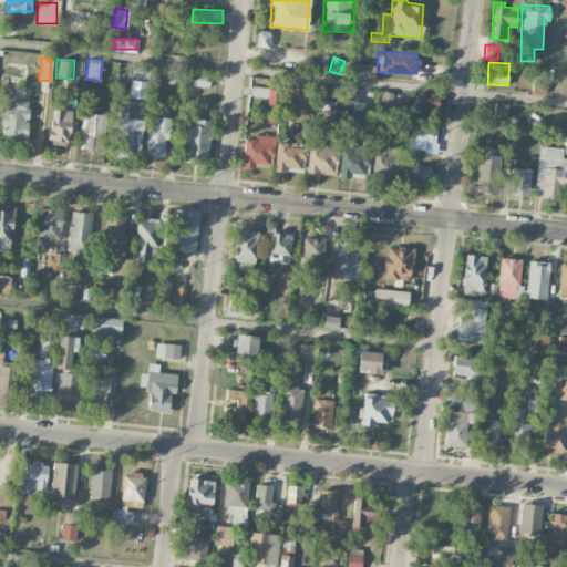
[(354,66),(363,66),(362,75),(373,76),(373,64),(354,64),(354,66)]
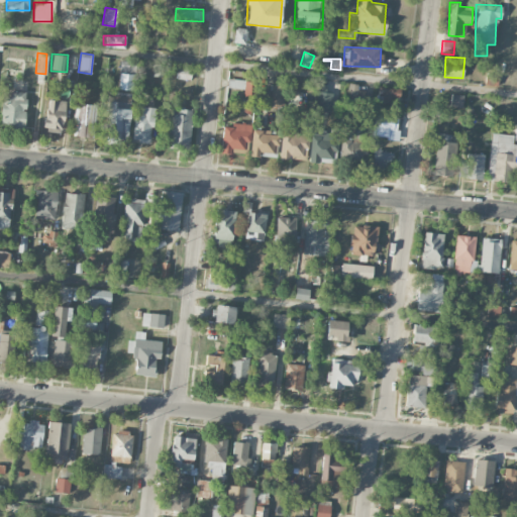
[(135,74),(131,74),(132,62),(121,60),(118,89),(133,90),(135,74)]
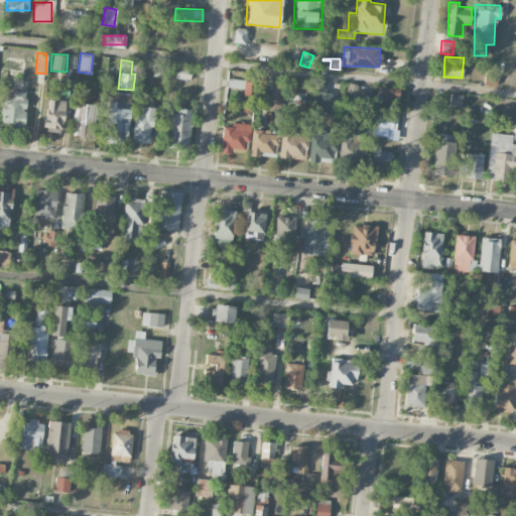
[(152,76),(164,77),(164,63),(153,63),(152,76)]
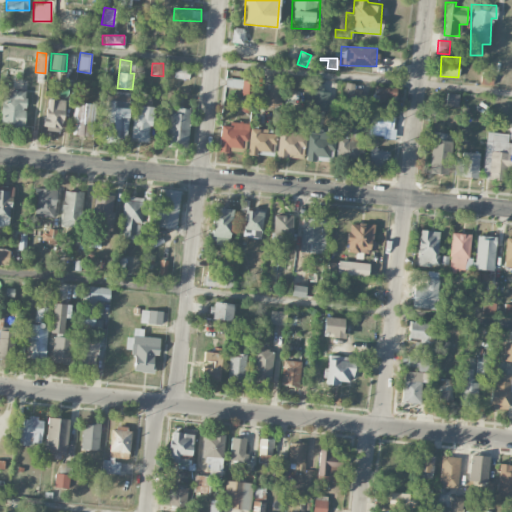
[(190,67),(176,67),(175,78),(189,79),(190,67)]
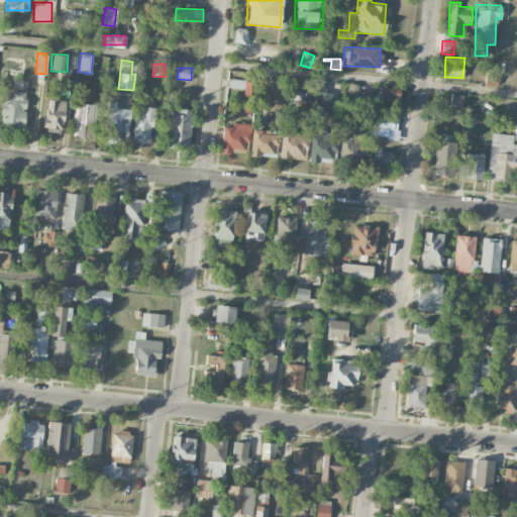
[(244,89),(244,80),(228,79),(227,88),(244,89)]
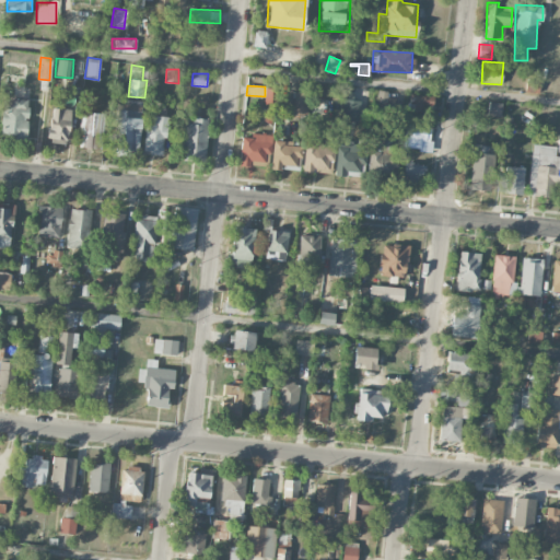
[(345,120),(363,120),(363,89),(345,89),(345,120)]
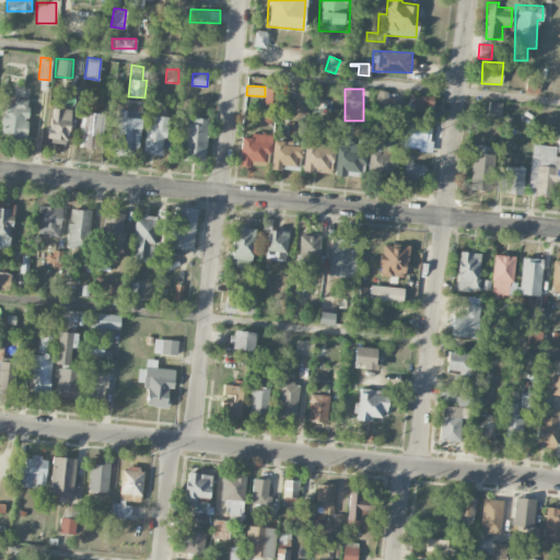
[(388,91),(374,90),(373,112),(388,113),(388,91)]
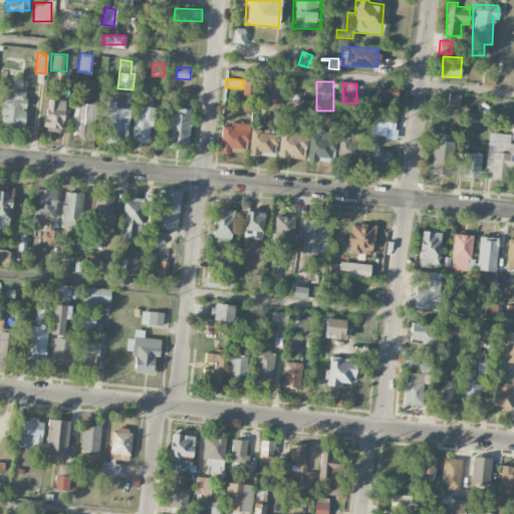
[(279,86),(271,85),(270,102),(278,103),(279,86)]
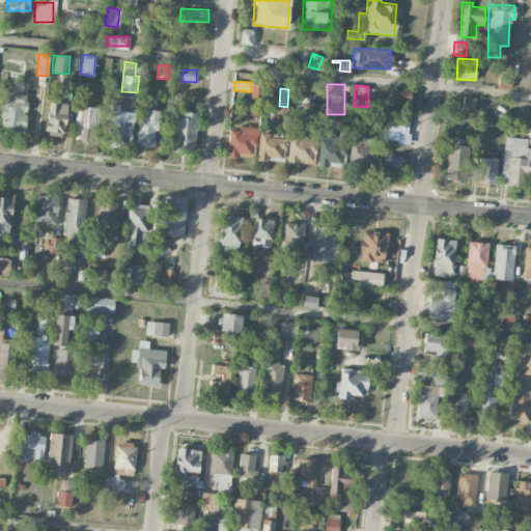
[(387,104),(410,105),(410,90),(388,89),(387,104)]
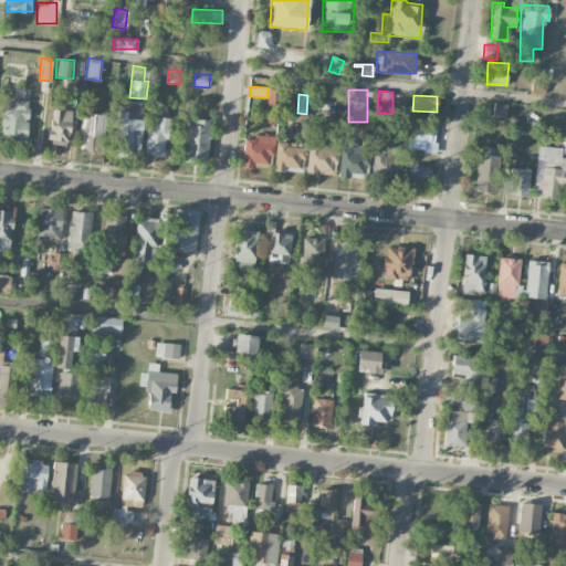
[(2,140),(28,140),(28,100),(2,100),(2,140)]
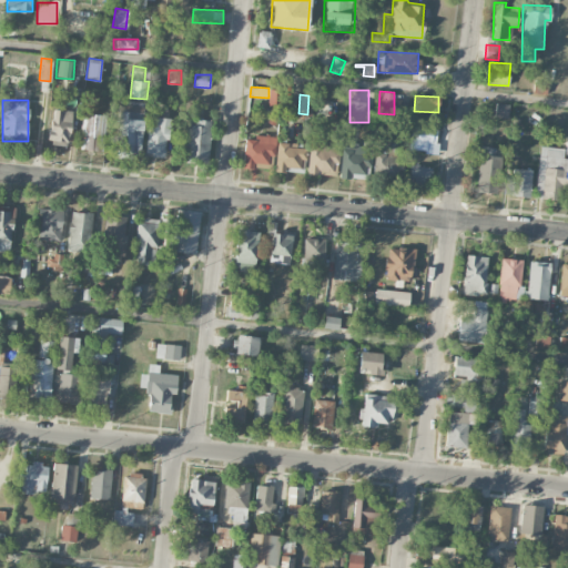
[(509,104),(495,103),(495,118),(508,118),(509,104)]
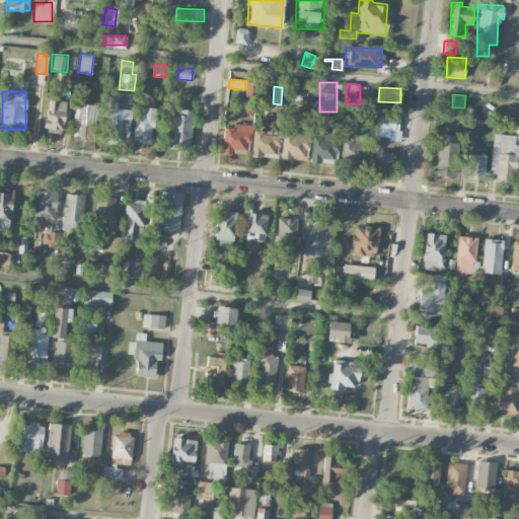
[(45,131),(64,132),(65,100),(46,99),(45,131)]
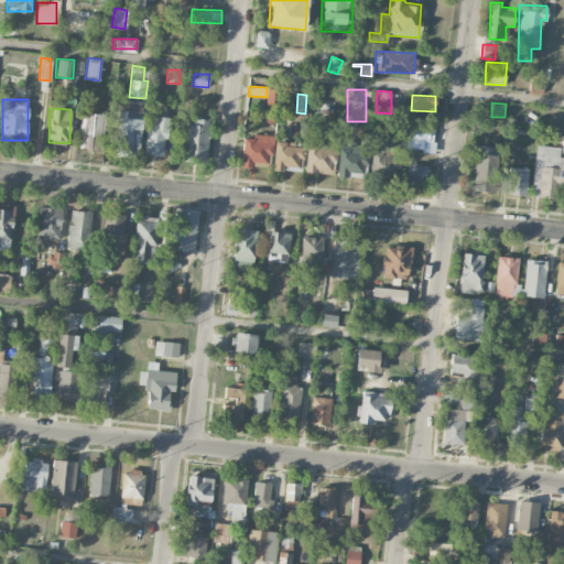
[(141,112),(117,111),(116,152),(140,153),(141,112)]
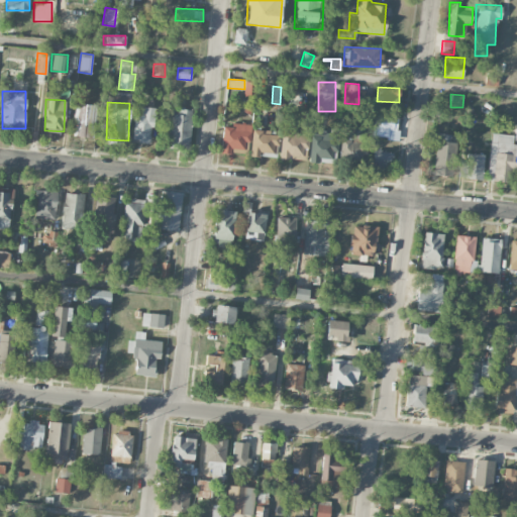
[(94,136),(94,103),(75,103),(75,136),(94,136)]
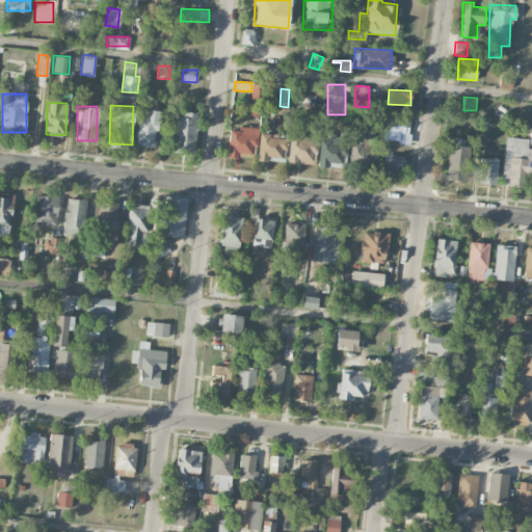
[(135,145),(155,148),(159,110),(139,108),(135,145)]
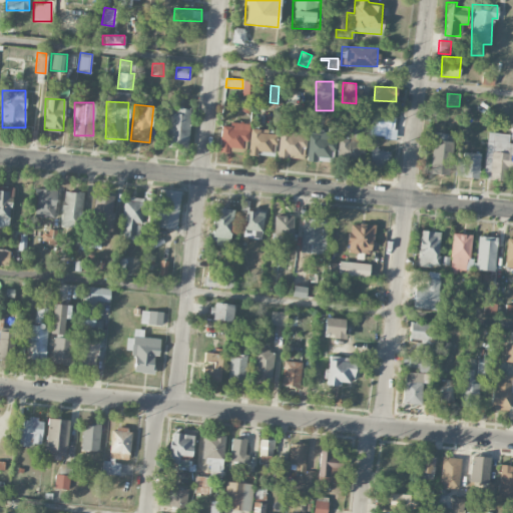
[(165,146),(187,148),(190,108),(169,106),(165,146)]
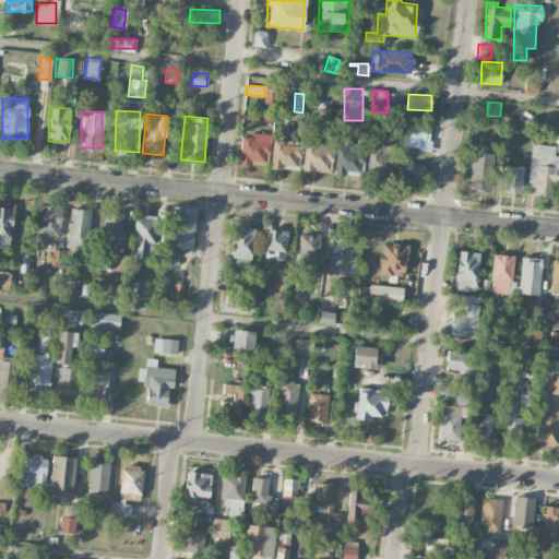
[(405,146),(420,147),(420,138),(429,138),(429,126),(406,125),(405,146)]
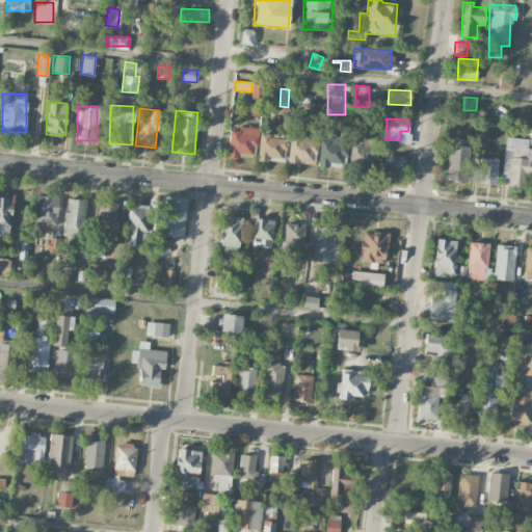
[(351,164),(377,165),(378,150),(371,149),(371,133),(367,133),(368,122),(353,122),(351,164)]
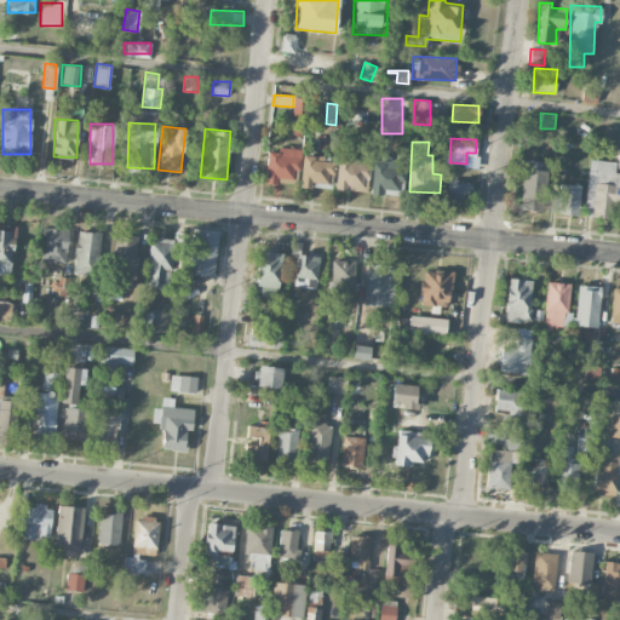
[(267,184),(296,183),(296,148),(265,149),(267,184)]
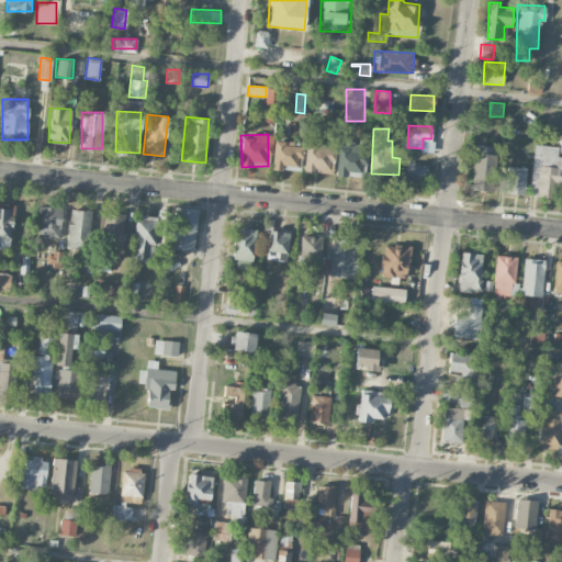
[(358,145),(339,143),(336,175),(363,178),(367,152),(358,150),(358,145)]
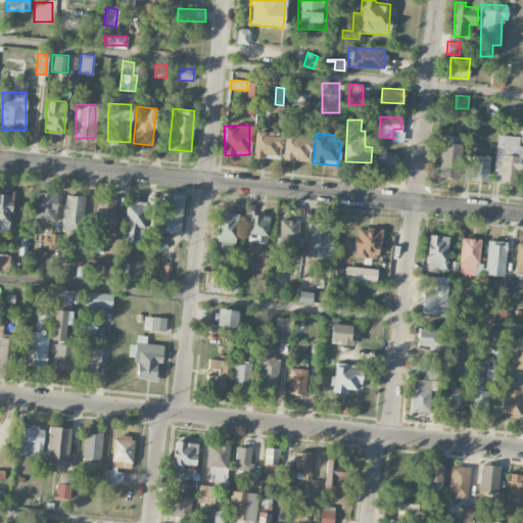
[(281,136),(254,134),(253,157),(280,159),(281,136)]
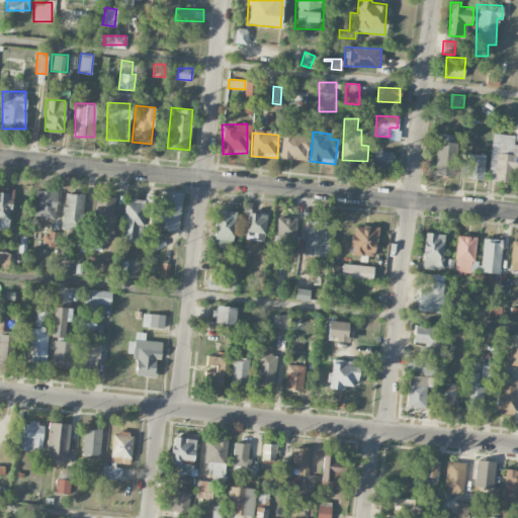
[(432,174),(452,177),(457,143),(451,142),(452,135),(439,133),(432,174)]
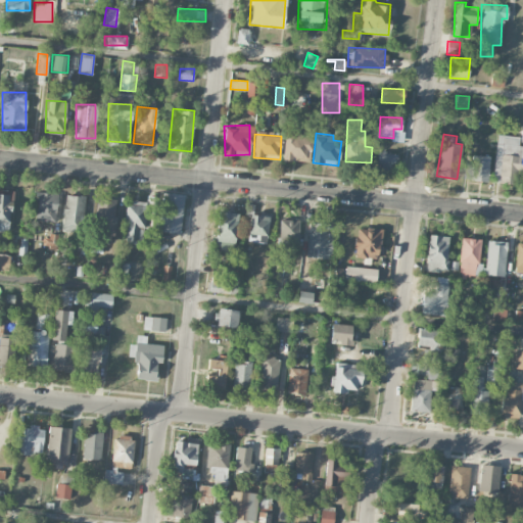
[(311,136),(284,135),(284,160),(310,161),(311,136)]
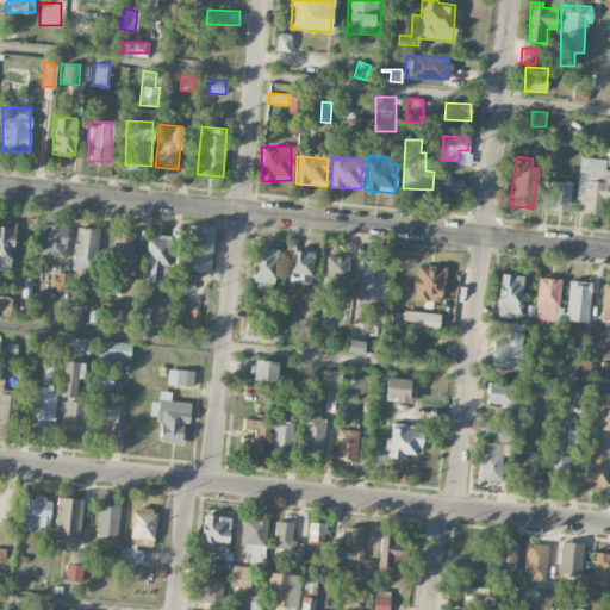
[(609,199),(609,169),(604,169),(605,159),(579,157),(576,213),(603,215),(604,200),(609,201),(609,199)]
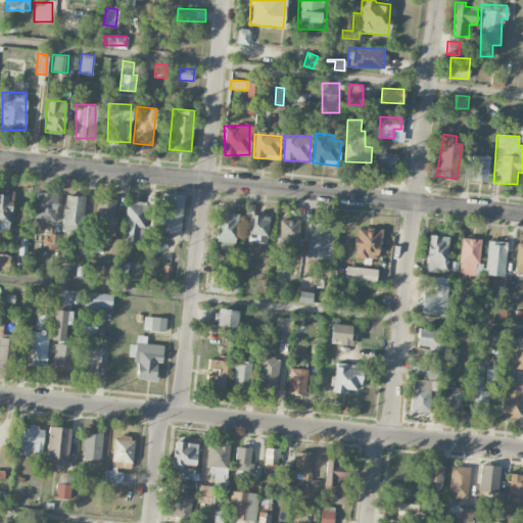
[(375,172),(394,174),(396,154),(378,151),(375,172)]
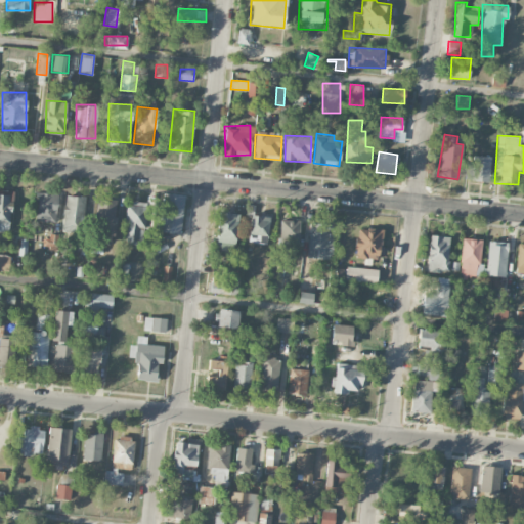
[(490,157),(469,156),(468,180),(489,181),(490,157)]
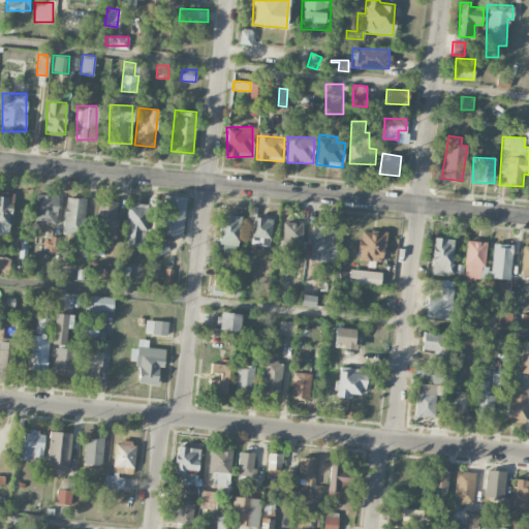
[(11,192),(0,191),(0,234),(11,234),(11,192)]
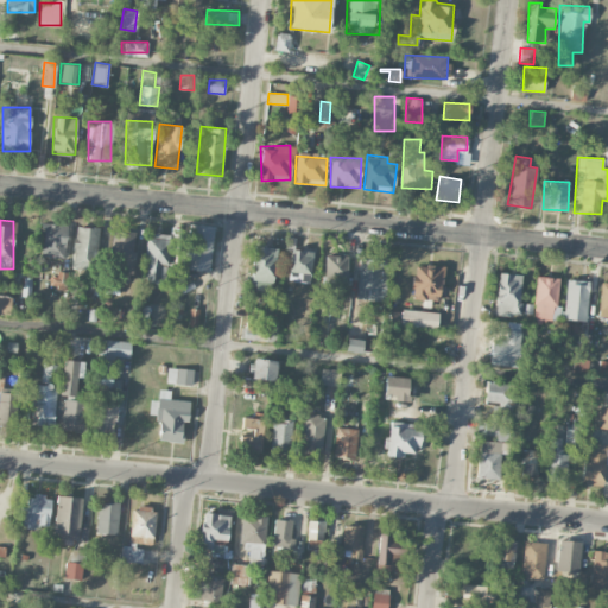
[(65,257),(65,223),(39,223),(39,257),(65,257)]
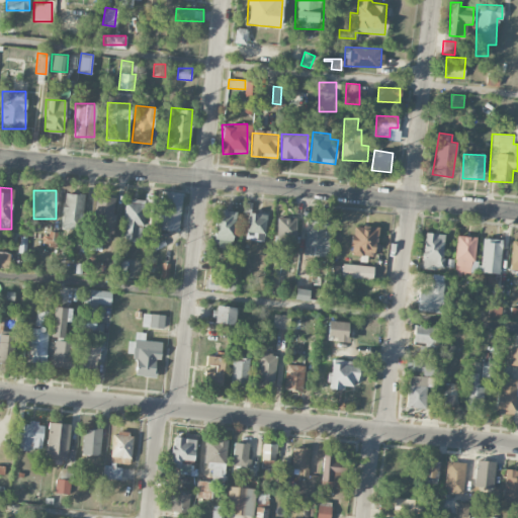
[(159,230),(179,231),(181,192),(161,191),(159,230)]
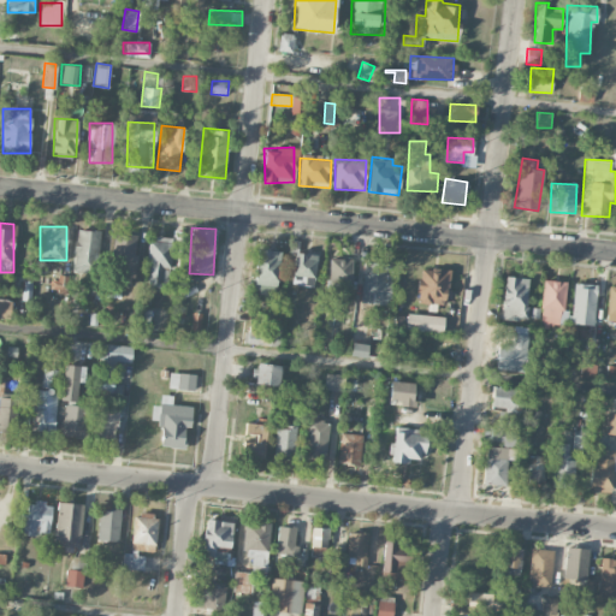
[(99,230),(75,230),(75,272),(99,272),(99,230)]
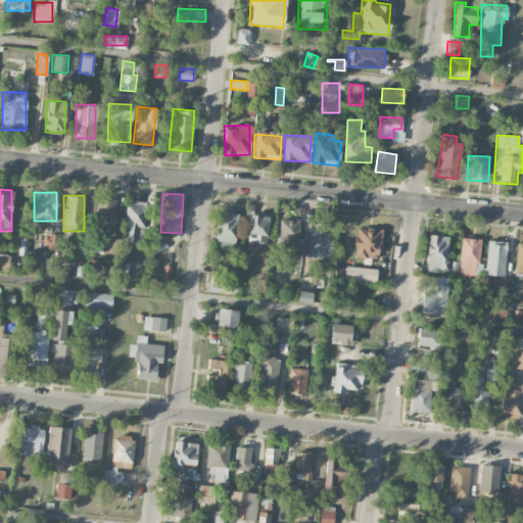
[(97,241),(114,241),(114,198),(97,198),(97,241)]
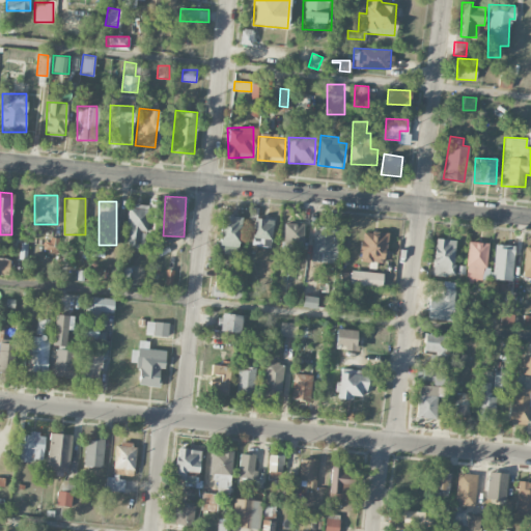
[(147,204),(128,203),(126,245),(146,245),(147,204)]
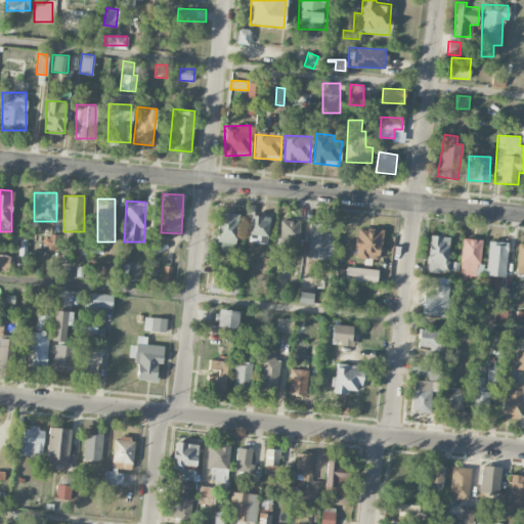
[(238,214),(219,212),(216,249),(234,251),(238,214)]
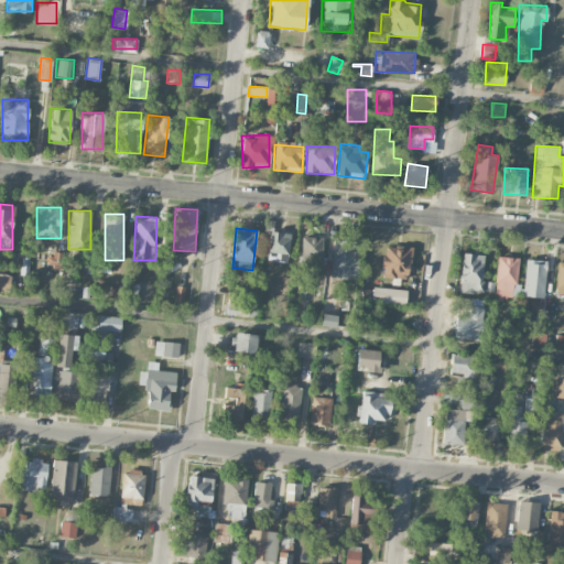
[(269,260),(288,260),(288,231),(269,231),(269,260)]
